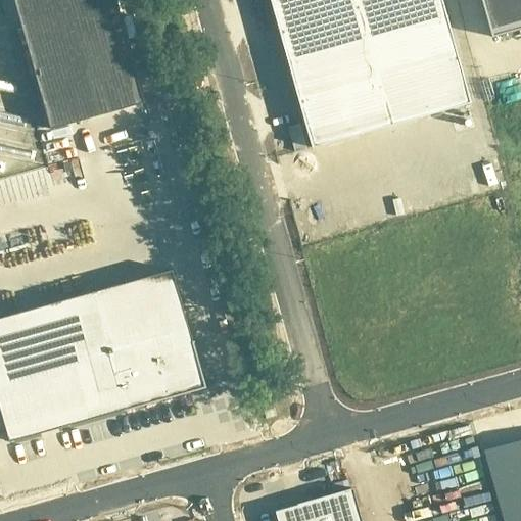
[(14,0),(51,130),(145,103),(143,98),(115,0),(14,0)]
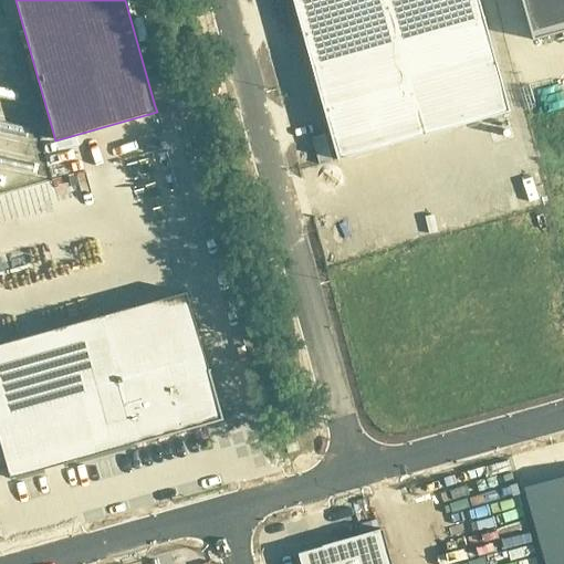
[(293,0),(337,159),(510,112),(479,0),(293,0)]
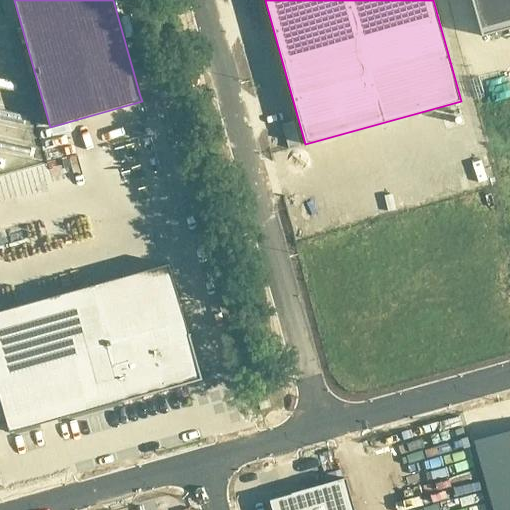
[(472,0),(481,33),(509,25),(509,0),(472,0)]
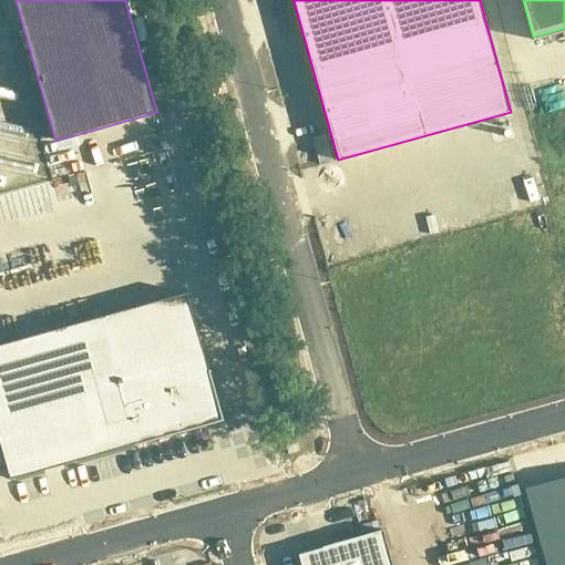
[(187,293),(0,345),(0,444),(10,480),(224,420),(187,293)]
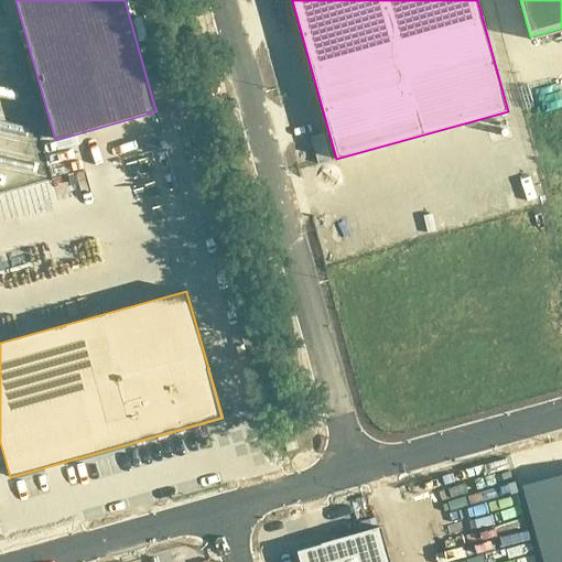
[(561,476),(523,487),(543,561),(561,561),(561,476)]
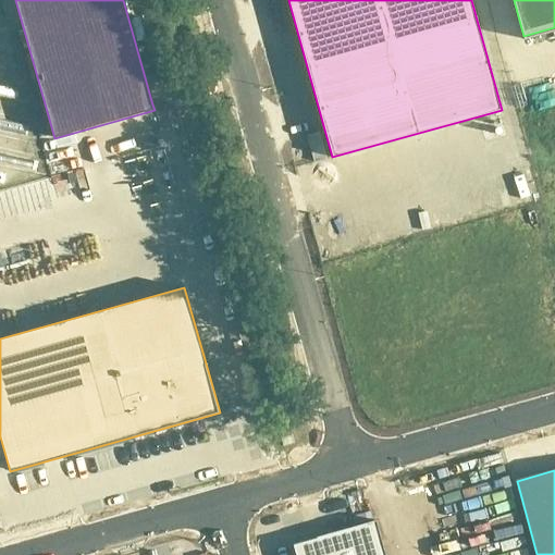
[(385,554),(377,520),(293,544),(295,554),(385,554)]
